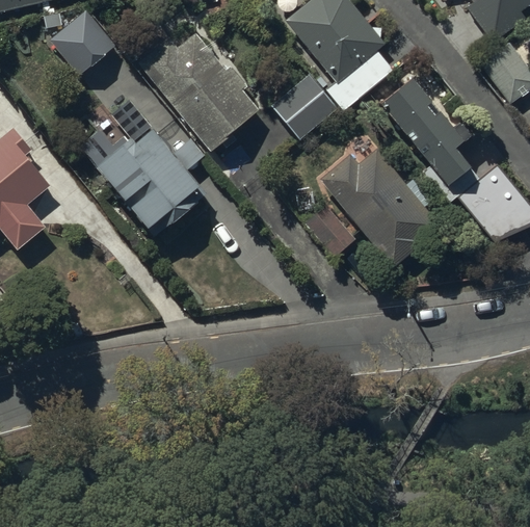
[(0,0),(0,11),(43,2),(45,14),(55,11),(53,0),(121,0),(0,0)]
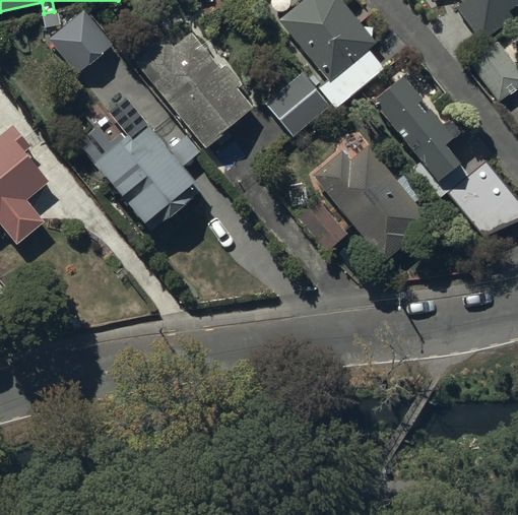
[(328,79),(319,87),(335,108),(387,66),(372,47),(377,44),(371,37),(374,26),(363,26),(342,0),(303,0),(279,21),(328,79)]
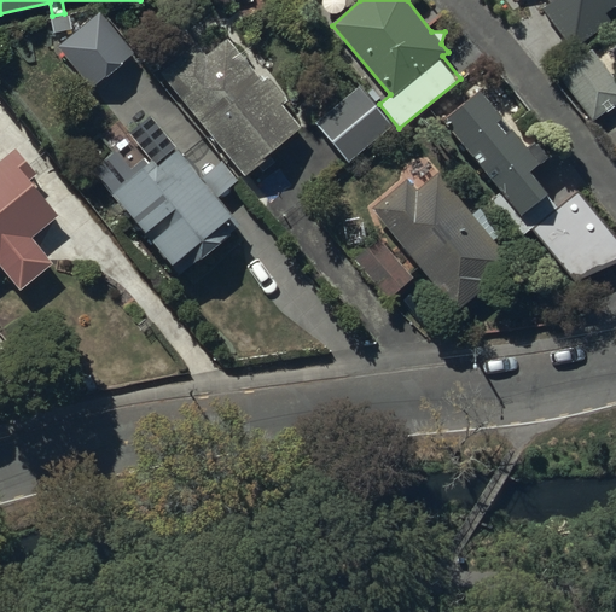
[(536,0),(571,48),(611,19),(606,13),(615,5),(615,0),(536,0)]
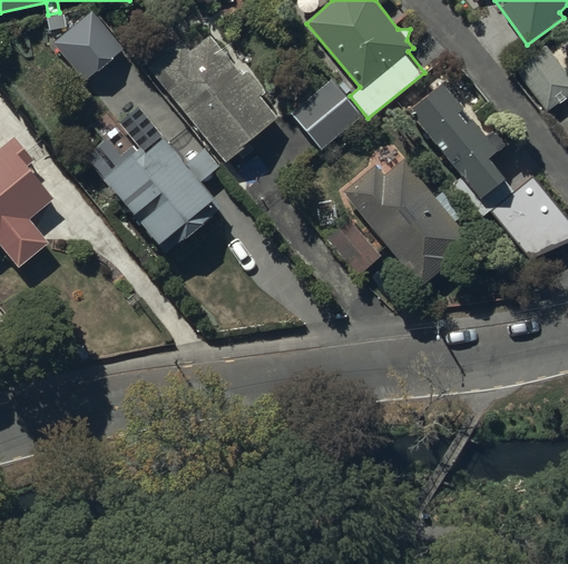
[(89,2),(54,32),(85,70),(120,40),(89,2)]
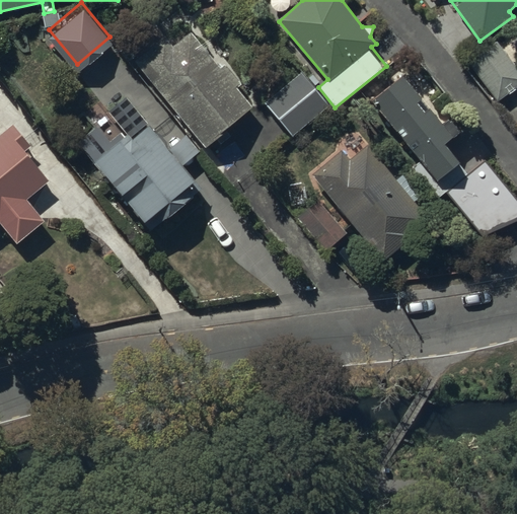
[(164,38),(136,63),(205,148),(252,109),(240,93),(245,89),(219,57),(213,61),(208,54),(212,51),(207,45),(203,49),(190,32),(179,41),(178,39),(174,43),(176,45),(172,48),(164,38)]
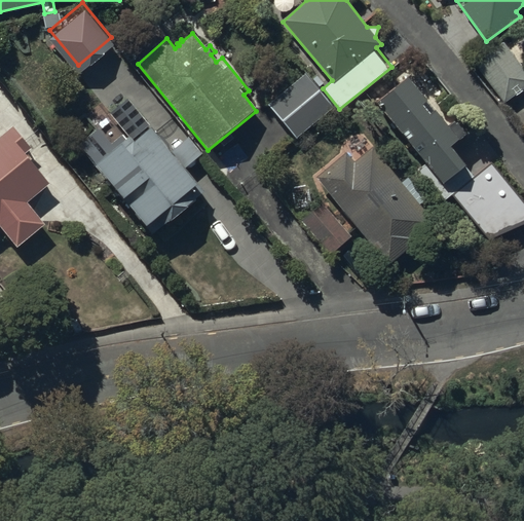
[(523,67),(503,40),(475,63),(503,102),(523,87),(523,67)]
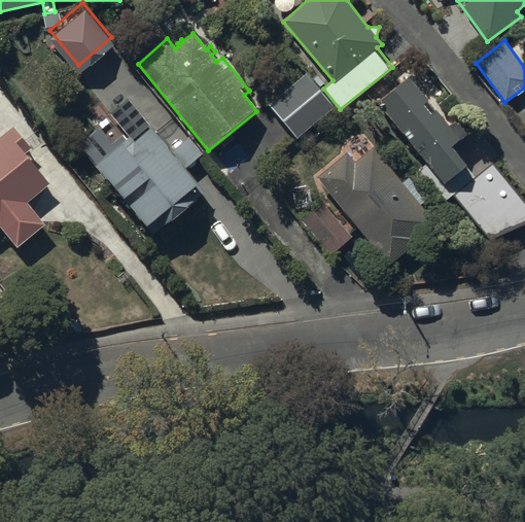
[(308,73),(270,104),(296,138),(336,107),(308,73)]
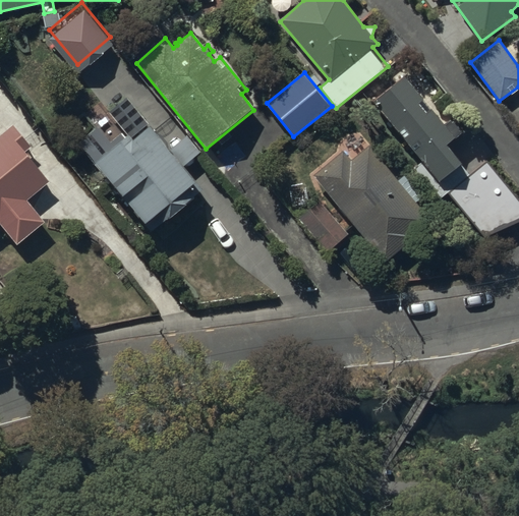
[(403,79),(372,106),(439,185),(459,169),(444,151),(462,135),(451,122),(443,128),(403,79)]
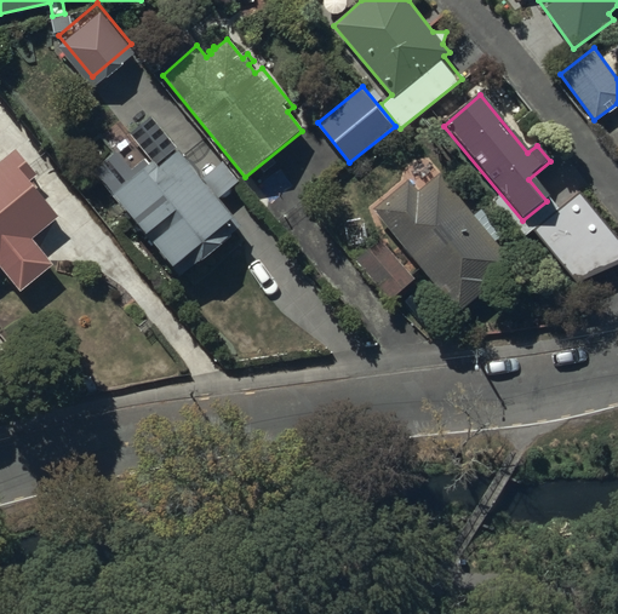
[(125,187),(110,200),(143,240),(147,237),(152,245),(149,247),(170,274),(173,270),(179,277),(194,265),(196,269),(218,251),(217,248),(241,229),(228,213),(232,211),(221,198),(236,184),(219,164),(205,176),(183,149),(159,167),(155,164),(179,144),(154,113),(130,132),(153,161),(135,176),(132,173),(121,182),(125,187)]
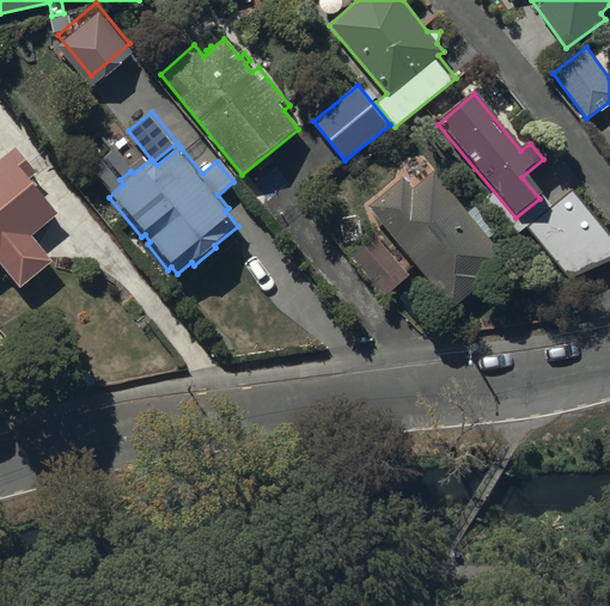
[(0,263),(19,288),(52,263),(30,237),(58,215),(29,178),(36,172),(17,146),(0,159),(0,263)]
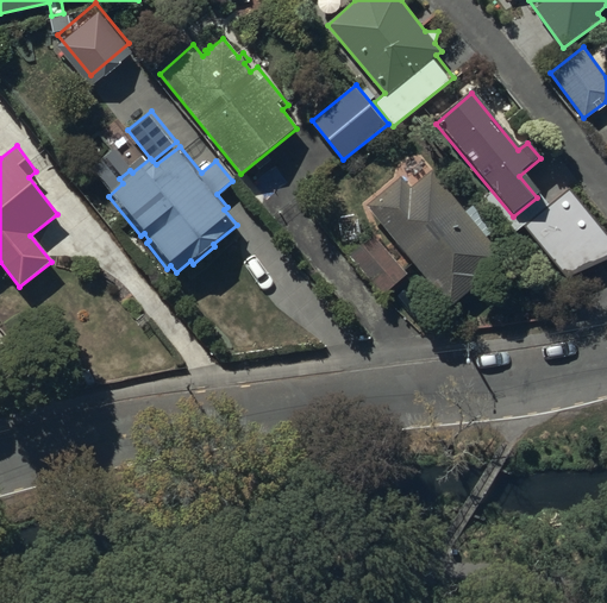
[(401,177),(367,207),(450,308),(505,262),(486,238),(494,232),(473,206),(465,213),(461,207),(470,200),(461,189),(452,196),(431,171),(410,188),(401,177)]
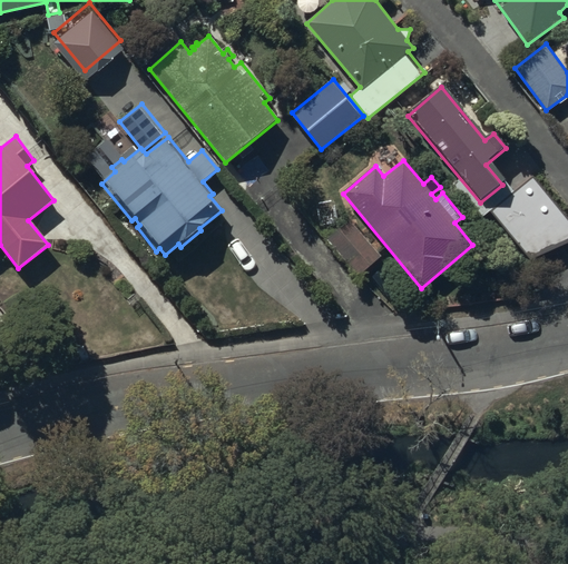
[(567,211),(531,168),(489,203),(525,250),(567,234),(567,211)]
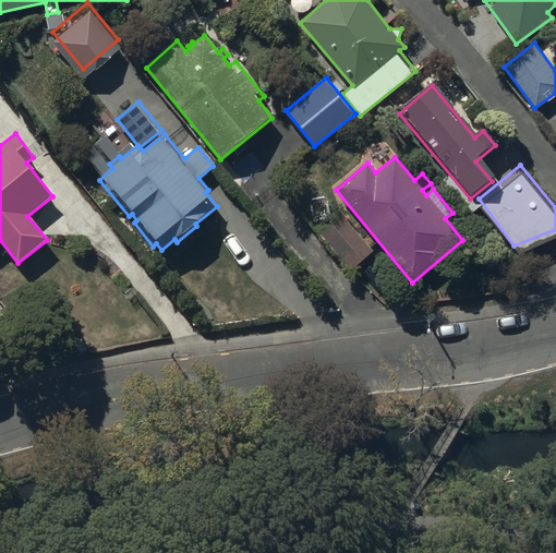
[(342,215),(321,233),(350,271),(373,252),(342,215)]
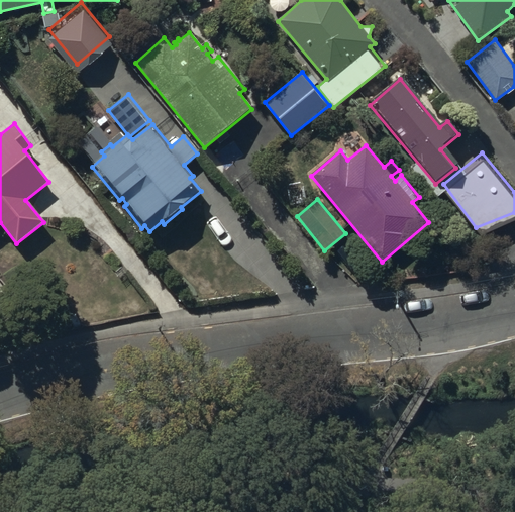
All buildings are outlined.
